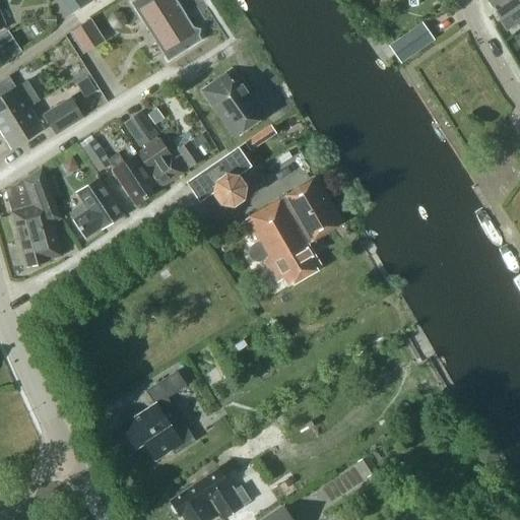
[(88,2),(86,0),(61,0),(72,14),(88,2)]
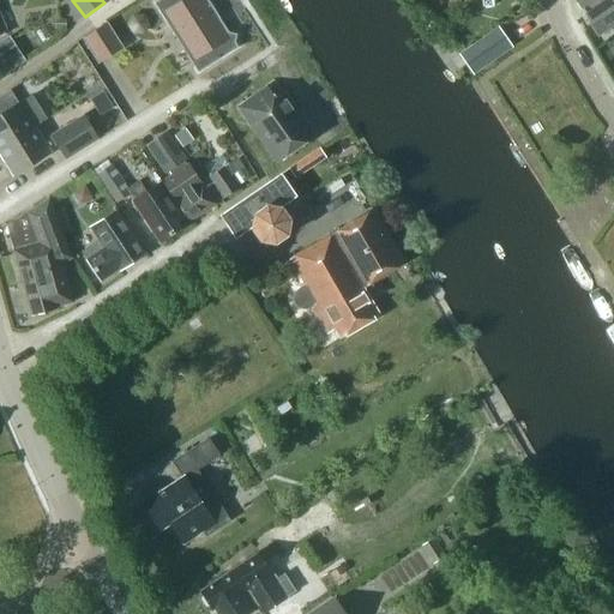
[(198,74),(239,49),(208,0),(161,0),(155,5),(198,74)]
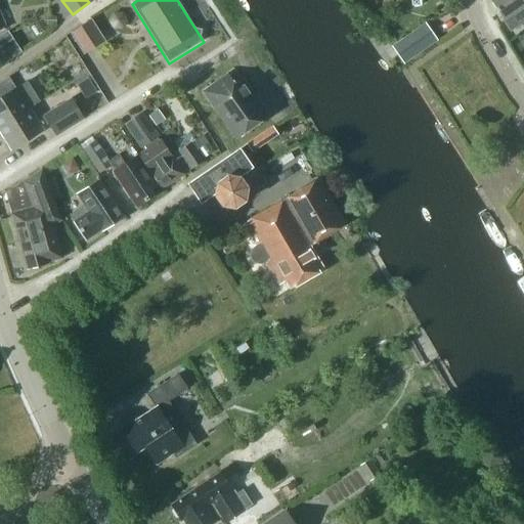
[(523,1),(523,0),(490,0),(511,30),(523,19),(523,1)]
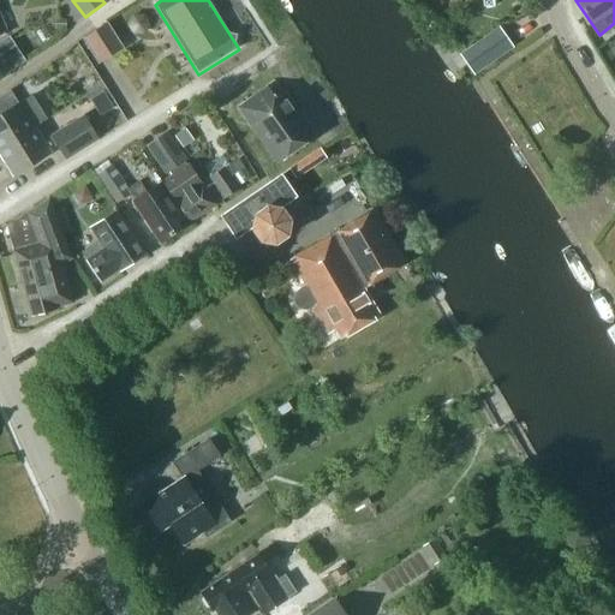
[(127,24),(132,34),(144,34),(149,24),(144,15),(132,15),(127,24)]
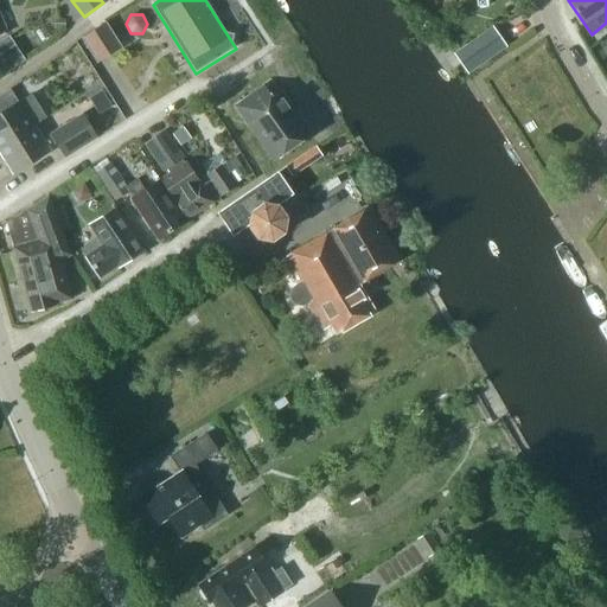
[(121,46),(106,21),(81,38),(97,62),(121,46)]
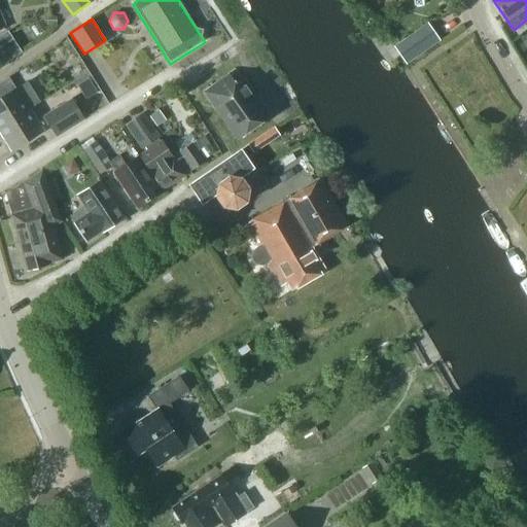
[(427,23),(393,46),(405,64),(438,40),(427,23)]
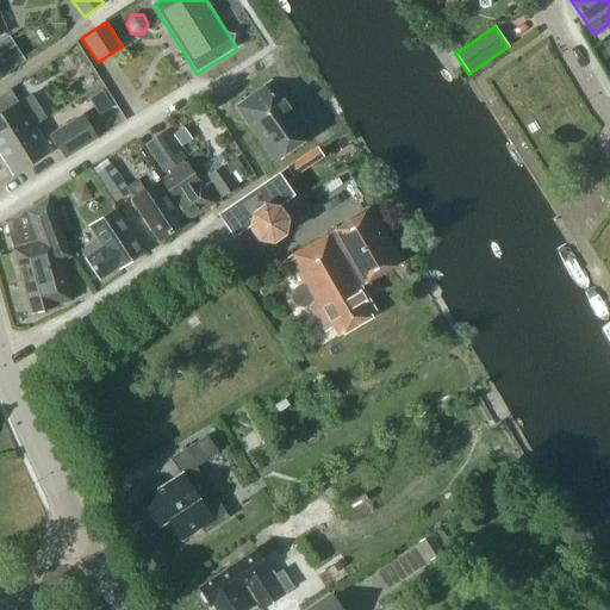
[(47,68),(33,75),(41,86),(54,79),(47,68)]
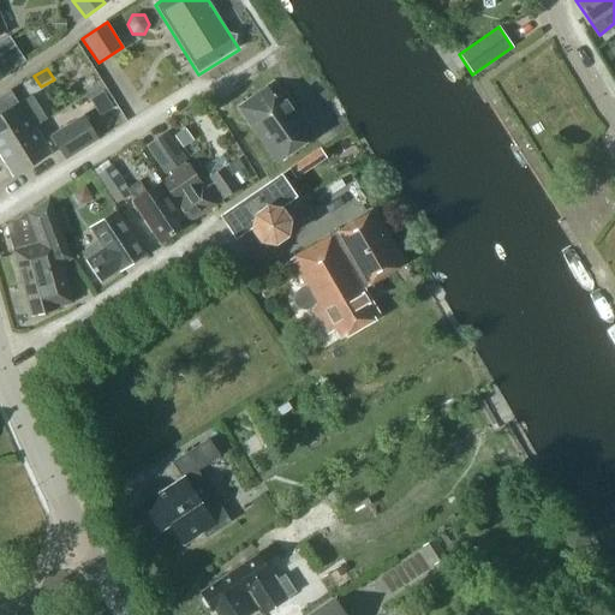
[(281,161),(312,139),(294,113),(298,111),(286,93),(272,103),(262,91),(238,109),(246,123),(251,119),(281,161)]
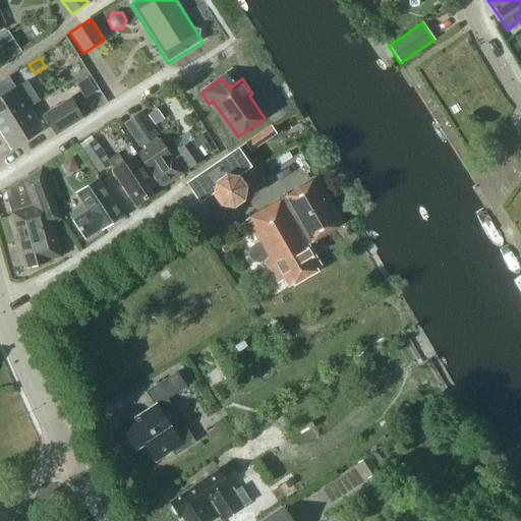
[(0,100),(0,128),(30,110),(27,107),(39,100),(26,81),(16,88),(17,90),(0,100)]
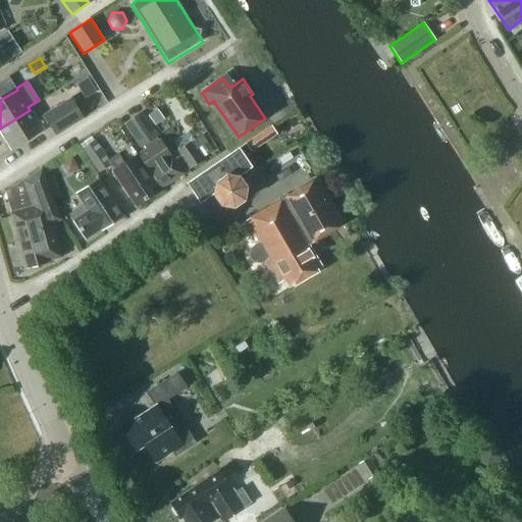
[(36,119),(30,110),(0,128),(0,132),(12,151),(43,132),(41,127),(48,123),(56,136),(84,118),(70,97),(36,119)]
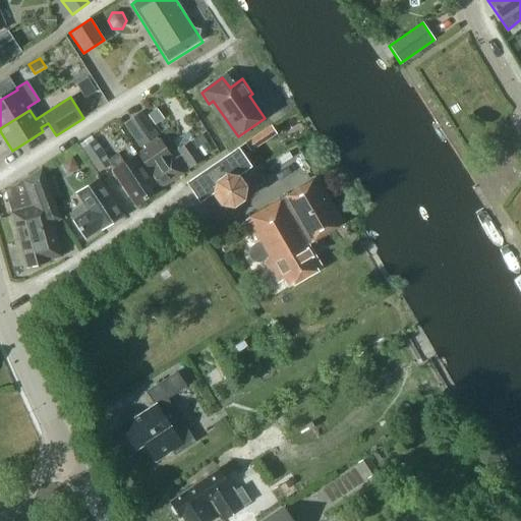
[(160,140),(158,141),(155,137),(158,135),(140,111),(123,123),(140,148),(142,146),(146,150),(137,156),(160,189),(182,174),(160,140)]
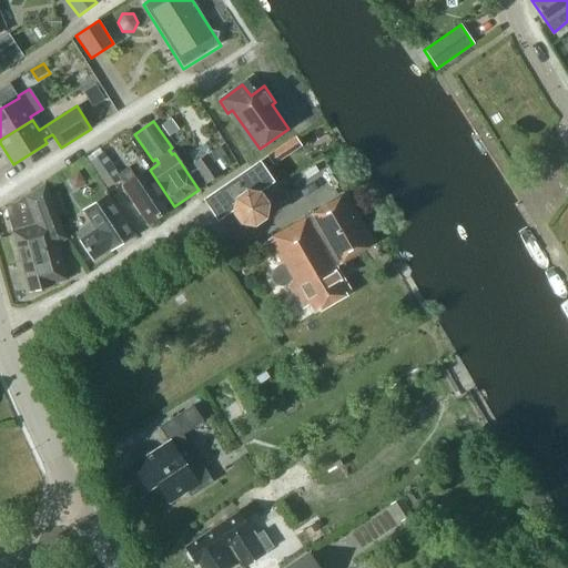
[(302,145),(295,135),(266,155),(273,165),(302,145)]
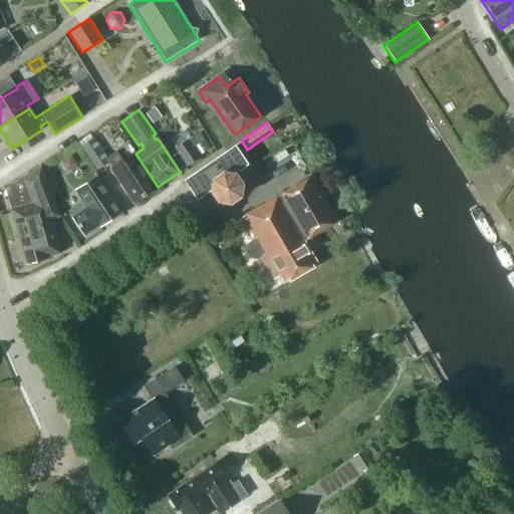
[(135,154),(123,162),(116,151),(106,158),(91,135),(80,143),(98,169),(108,162),(112,169),(111,169),(135,203),(151,192),(148,187),(154,182),(135,154)]
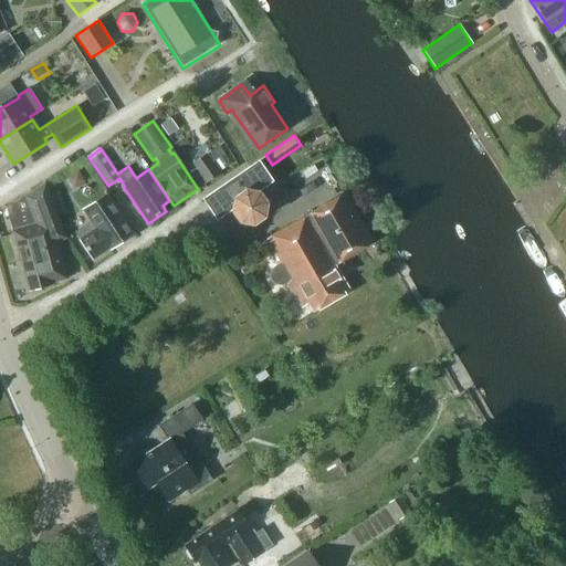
[(192,161),(207,182),(220,174),(207,153),(192,161)]
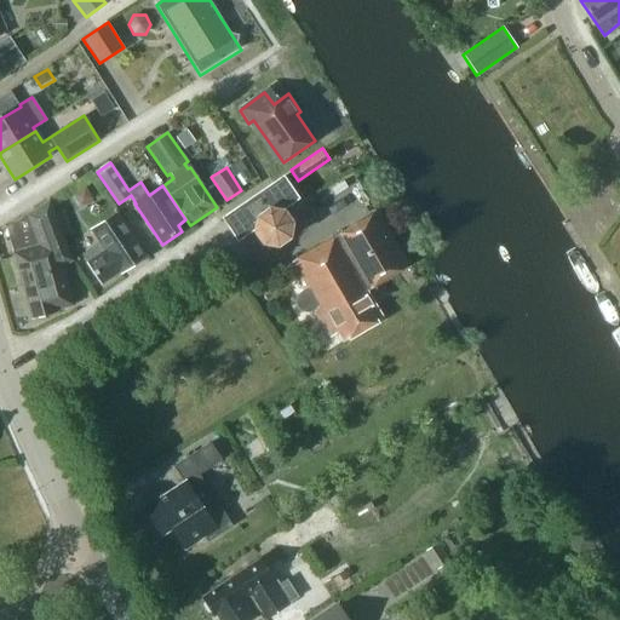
[(299,197),(285,177),(282,178),(224,218),(237,241),(253,230),(253,231),(262,245),(277,247),(291,239),(293,223),(285,210),(282,210),(299,197)]
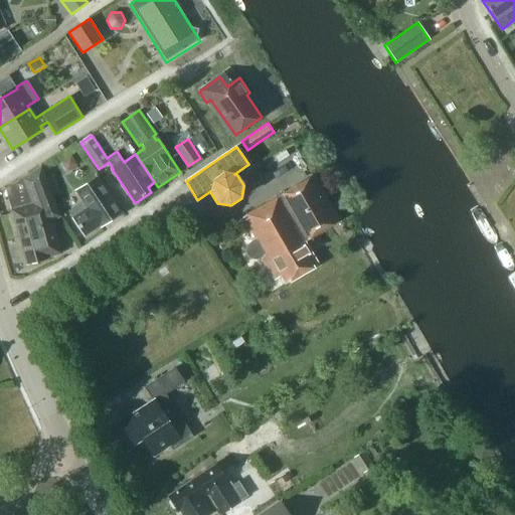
[(31,202),(10,208),(27,266),(48,260),(47,258),(60,254),(51,221),(60,215),(41,165),(22,178),(31,202)]
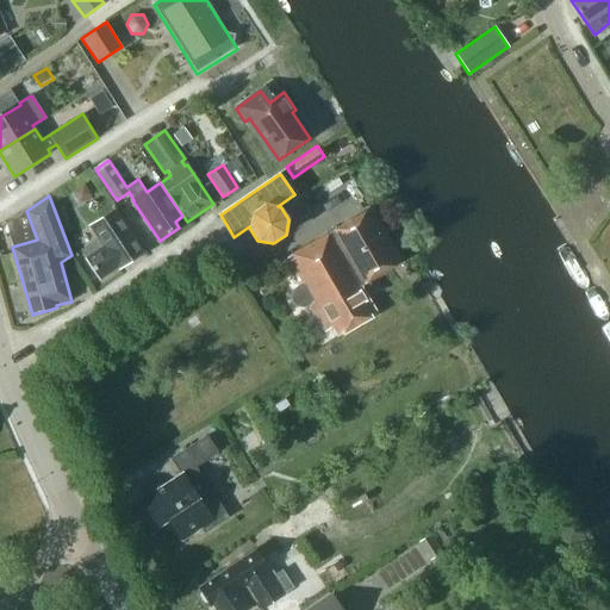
[(118,269),(144,251),(116,210),(89,226),(98,240),(80,253),(100,281),(118,269)]
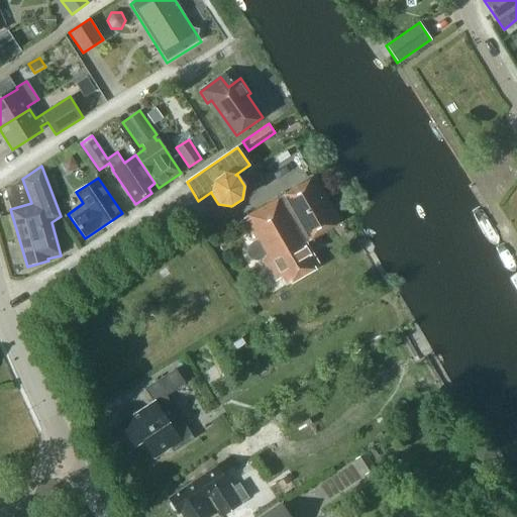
[(240,222),(253,244),(249,247),(247,252),(248,257),(252,261),(257,262),(263,260),(276,282),(282,279),(287,286),(319,267),(305,242),(341,221),(316,179),(240,222)]
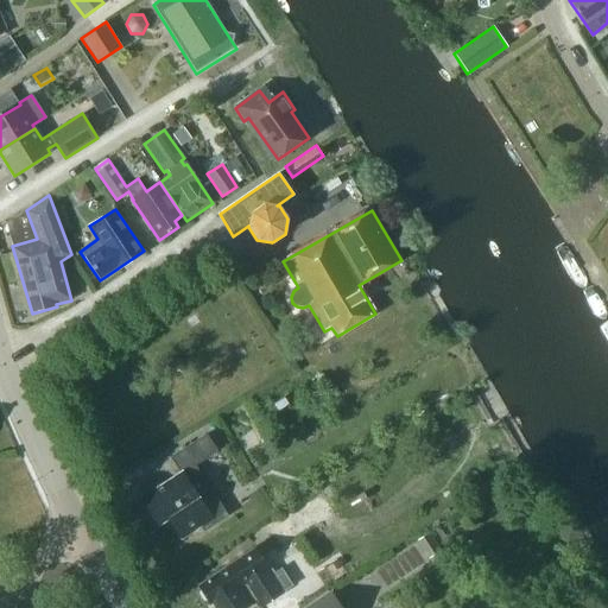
[(216,453),(206,436),(171,460),(181,474),(141,500),(158,526),(168,520),(182,540),(201,527),(203,532),(227,517),(194,467),(216,453)]
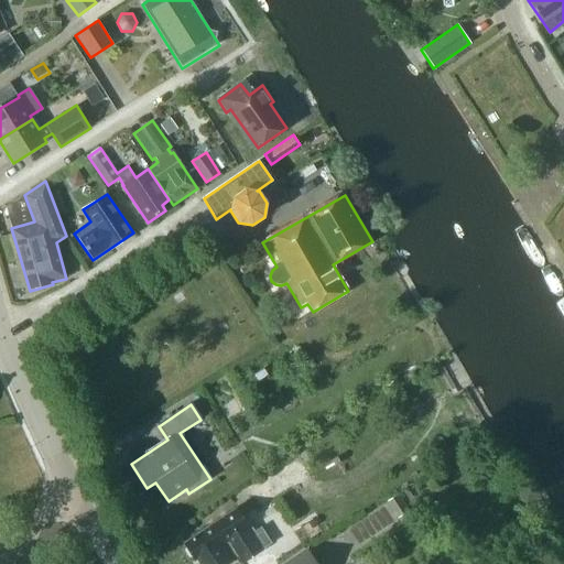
[(387,501),(398,518),(408,510),(398,494),(387,501)]
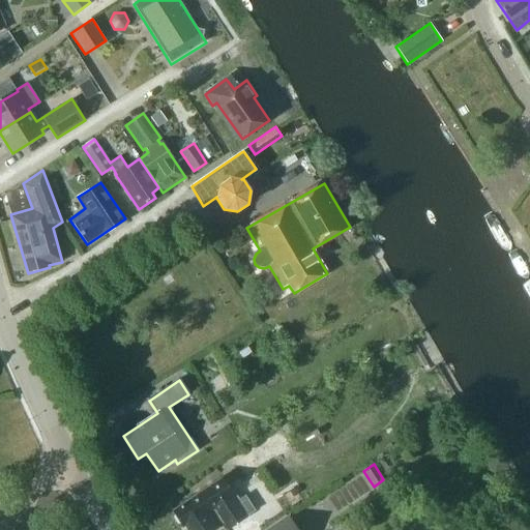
[(245,495),(237,500),(223,478),(202,494),(173,511),(175,513),(174,517),(176,521),(179,521),(183,527),(185,527),(187,529),(213,529),(222,525),(225,529),(256,511),(245,495)]
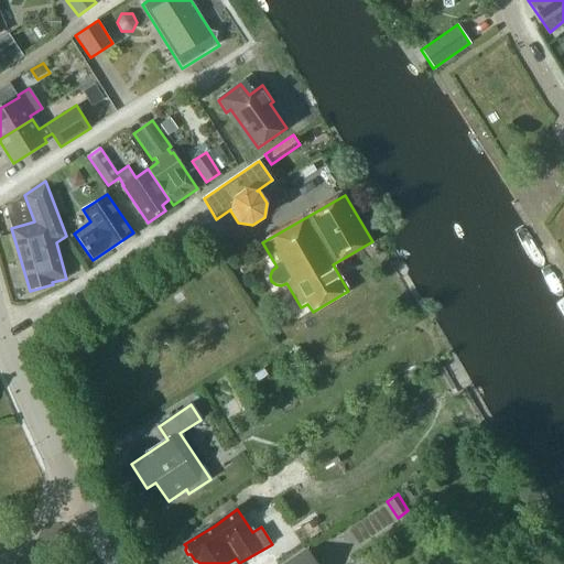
[(381,543),(390,556),(402,548),(393,535),(381,543)]
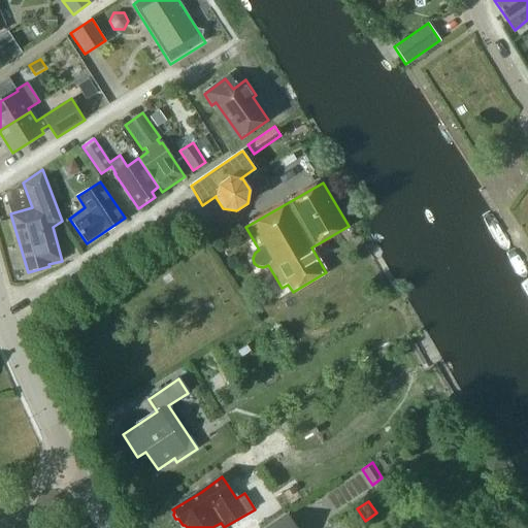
[(263,527),(297,527),(288,513),(263,527)]
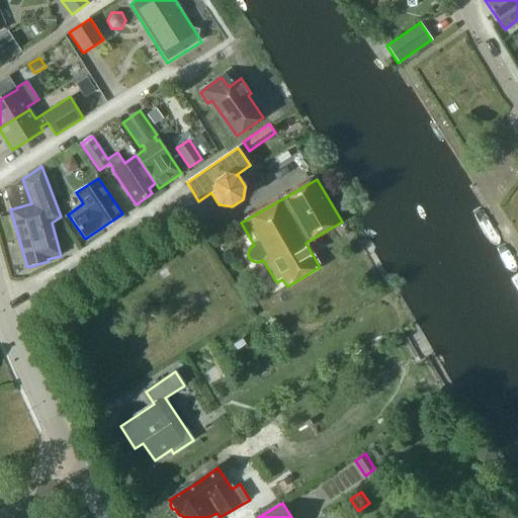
[(251,517),(245,507),(227,517),(226,517),(251,517)]
